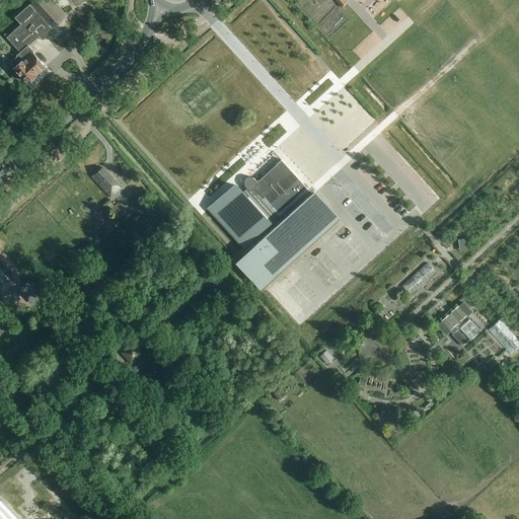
[(54,28),(68,16),(53,0),(34,0),(31,4),(54,28)]
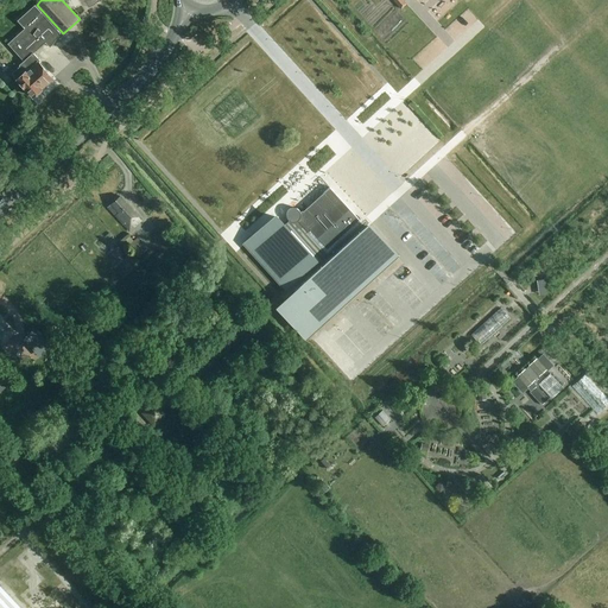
[(19,65),(19,67),(12,73),(33,96),(54,78),(38,62),(39,61),(33,54),(45,43),(50,48),(61,33),(35,5),(17,20),(24,29),(7,44),(24,61),(19,65)]
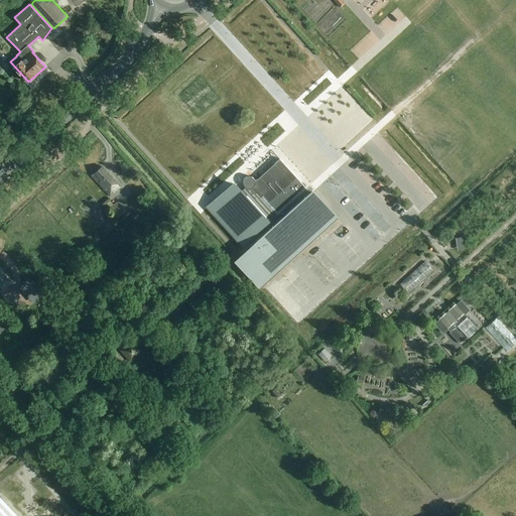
[(258,178),(254,180),(254,179),(253,177),(251,176),(249,176),(247,177),(245,177),(244,179),(243,180),(243,181),(243,183),(243,184),(244,186),(245,187),(240,191),(234,184),(209,208),(242,244),(251,236),(257,243),(236,261),(259,285),(336,218),(313,192),(309,196),(302,188),(304,186),(279,159),(258,178)]
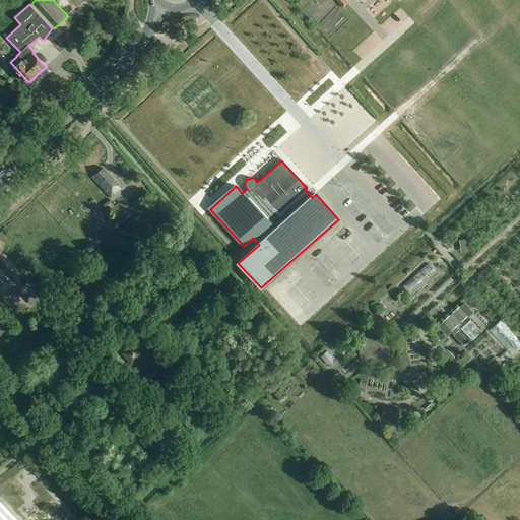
[(110,197),(120,188),(103,169),(91,178),(110,197)]
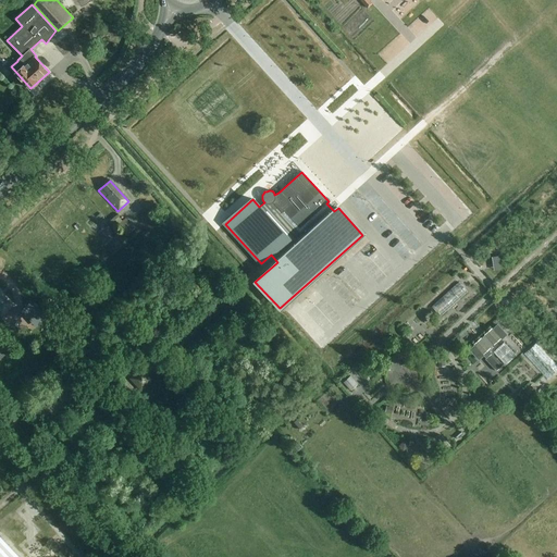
[(135,227),(127,218),(118,225),(126,235),(135,227)]
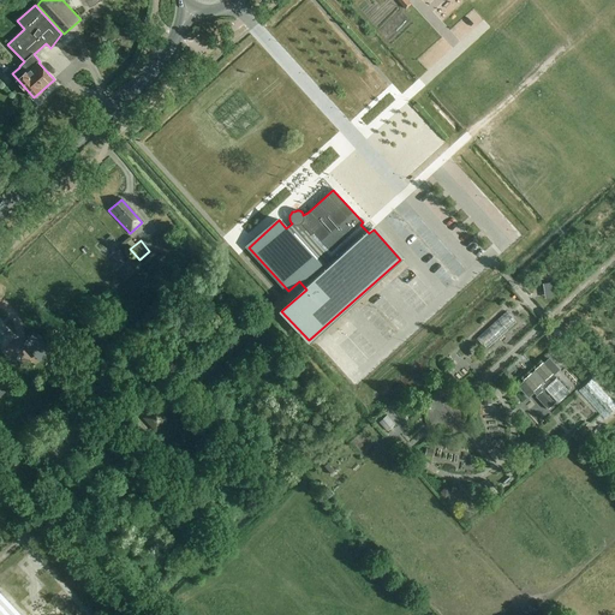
[(507,311),(476,339),(487,350),(517,322),(507,311)]
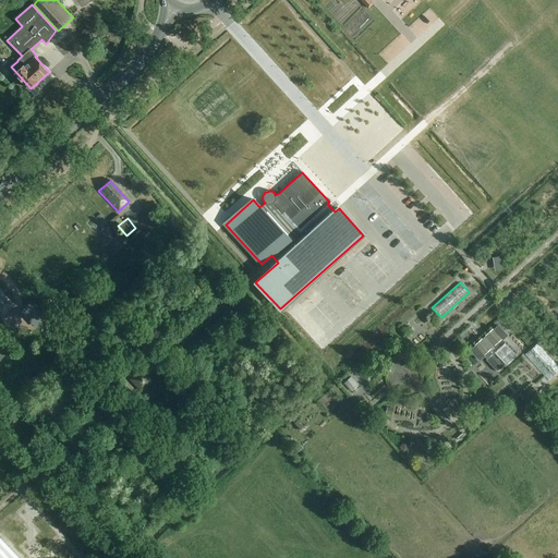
[(0,316),(2,318),(13,307),(0,292),(0,316)]
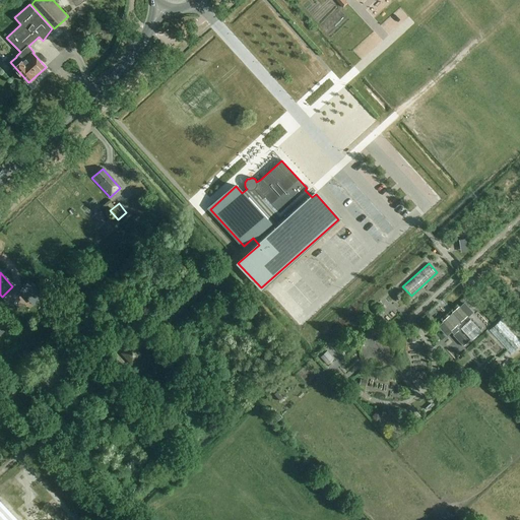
[(31,286),(24,294),(30,301),(38,294),(31,286)]
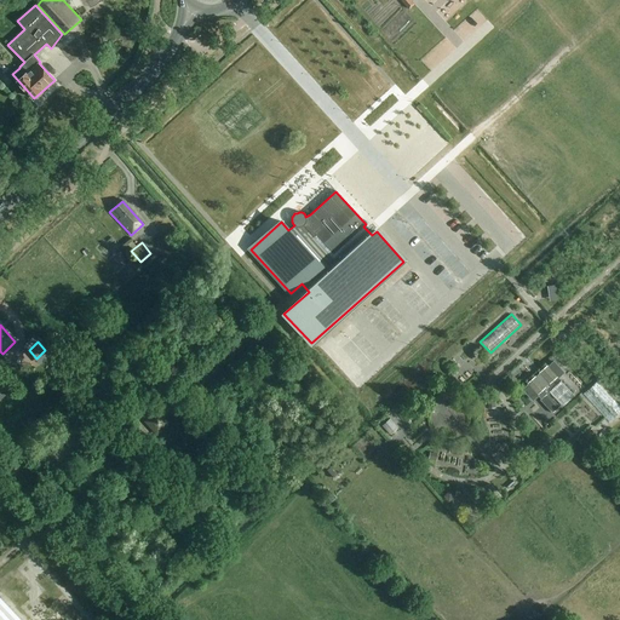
[(528,384),(523,390),(533,400),(538,395),(541,399),(554,412),(558,406),(552,400),(547,394),(549,392),(562,406),(574,395),(557,378),(563,372),(554,362),(549,367),(547,365),(539,372),(540,373),(535,377),(534,377),(527,384),(528,384)]
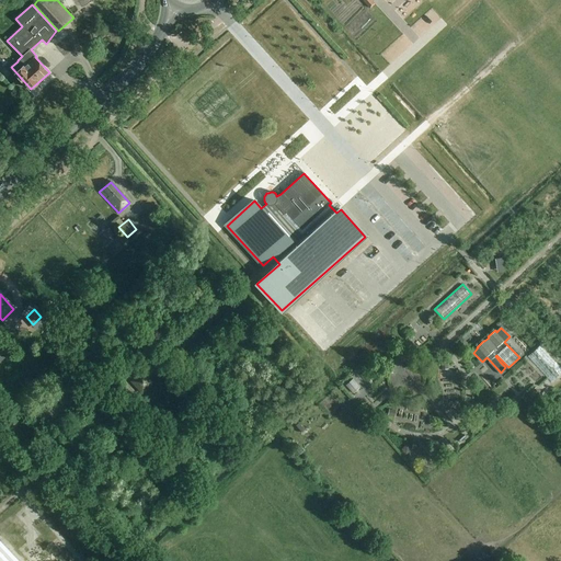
[(551,382),(560,373),(560,368),(540,345),(528,357),(551,382)]
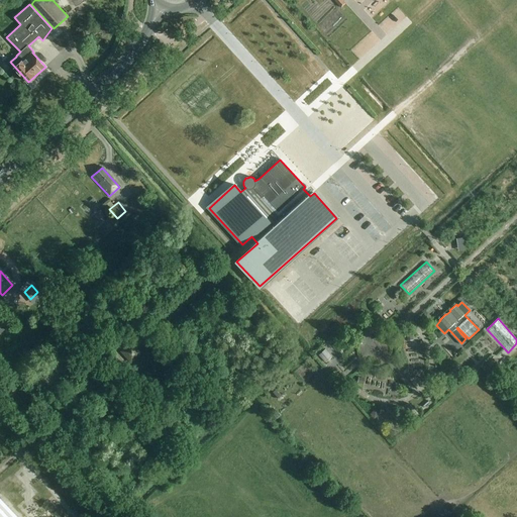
[(132,363),(142,352),(131,341),(121,351),(132,363)]
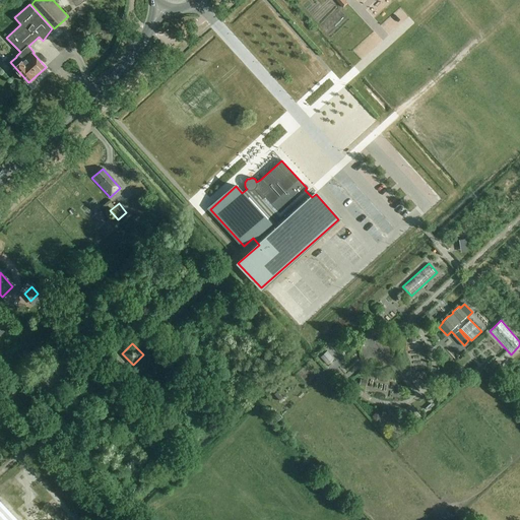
[(18,519),(0,501),(0,519),(18,519)]
